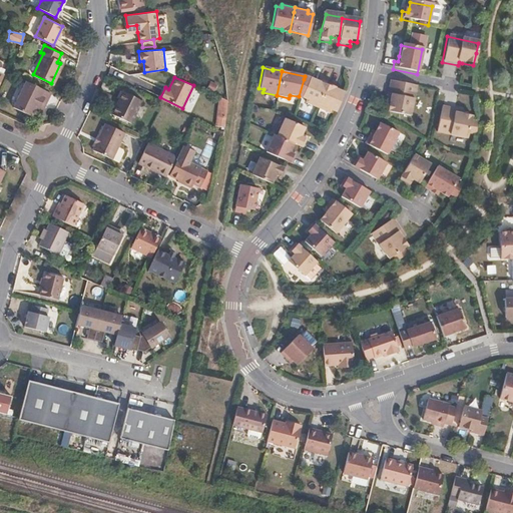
[(316,110),(326,88),(309,81),(304,79),(299,96),(298,99),(306,102),(304,105),(316,110)]
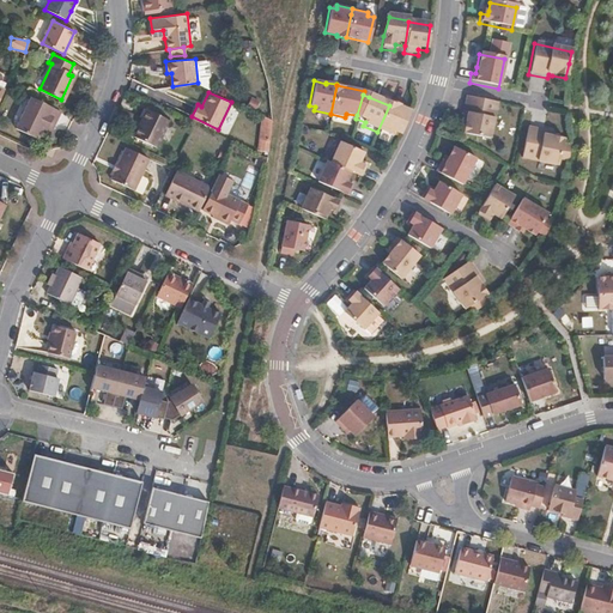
[(250,96),(246,105),(254,110),(259,101),(250,96)]
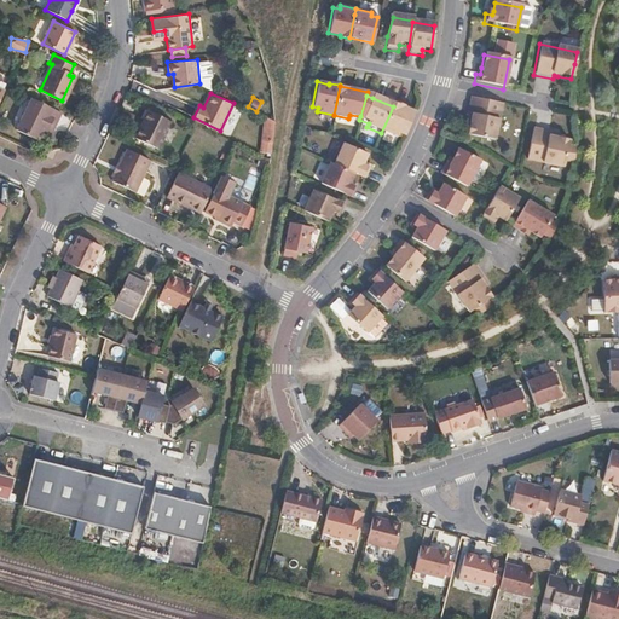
[(41,129),(45,131),(47,127),(52,129),(59,113),(30,98),(15,129),(36,140),(41,129)]
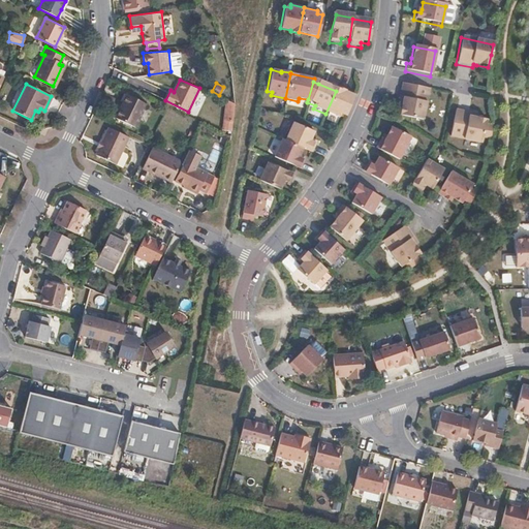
[(428,90),(401,85),(398,101),(401,102),(401,105),(398,117),(422,122),(428,90)]
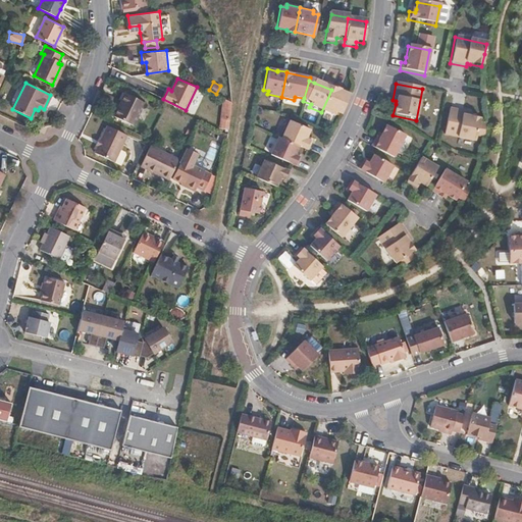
[(340,93),(331,89),(331,90),(321,112),(333,117),(335,115),(340,117),(349,98),(340,94),(340,93)]
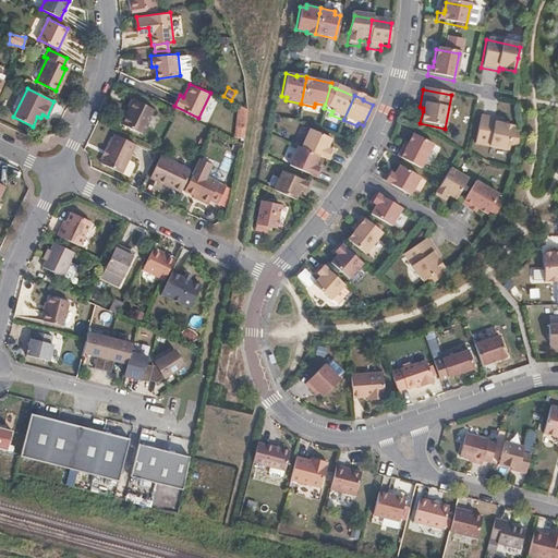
[(153,106),(134,97),(122,122),(141,131),(153,106)]
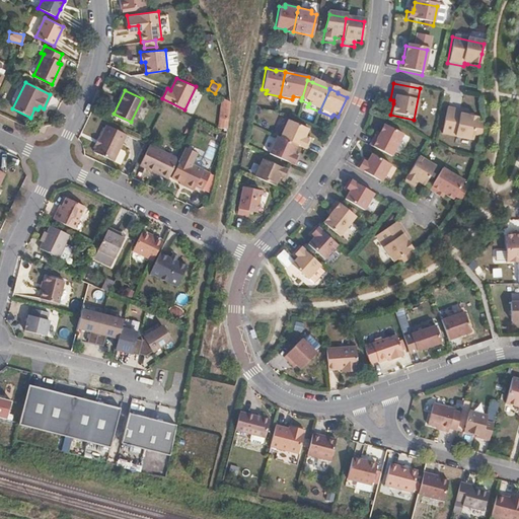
[(218,128),(228,128),(229,98),(219,98),(218,128)]
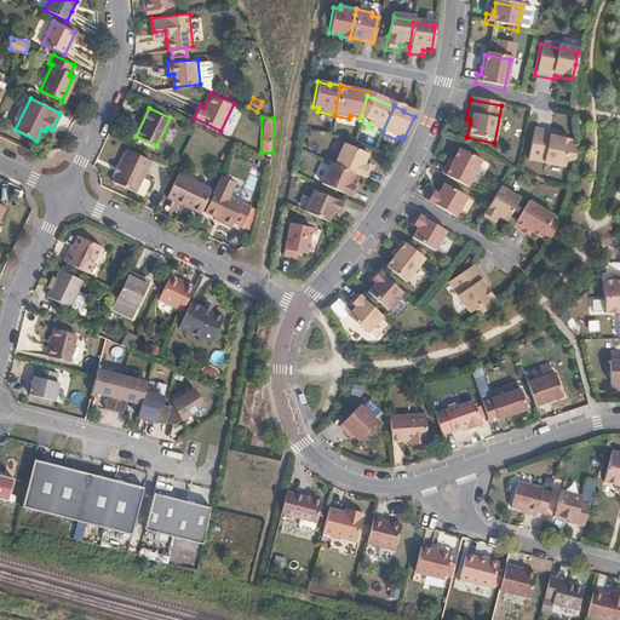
[(563,170),(564,164),(568,149),(569,143),(556,141),(551,139),(552,135),(533,131),(526,162),(563,170)]
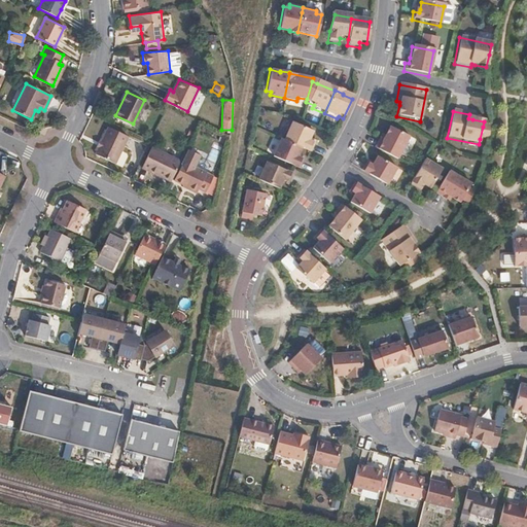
[(283,142),(301,150),(309,154),(314,143),(308,141),(311,133),(291,124),(283,142)]
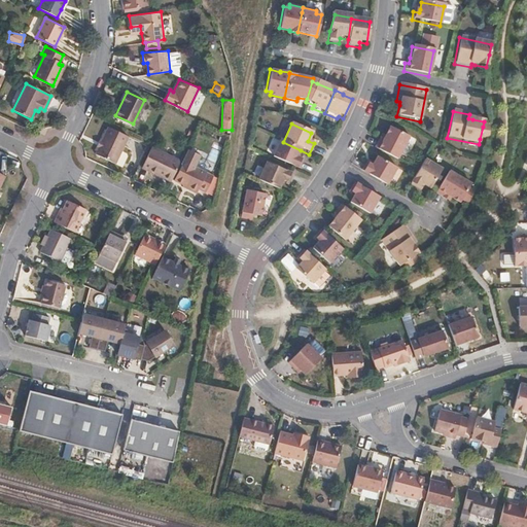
[(114,163),(128,136),(107,126),(94,152),(114,163)]
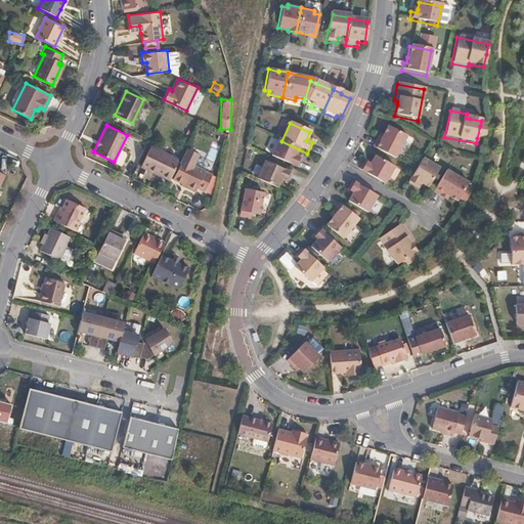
[(477,138),(484,139),(485,127),(480,126),(477,138)]
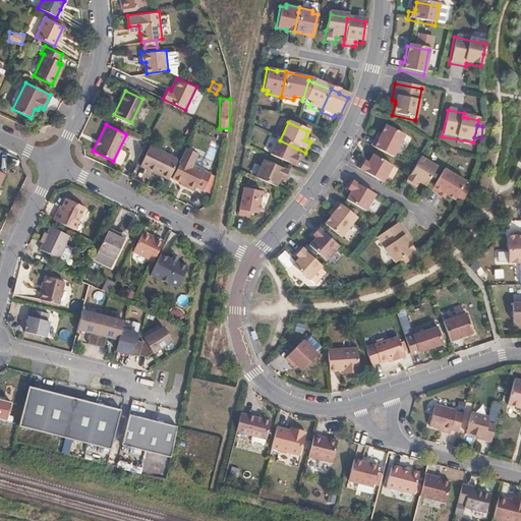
[(372,140),(369,148),(391,159),(403,136),(385,126),(380,136),(377,142),(372,140)]
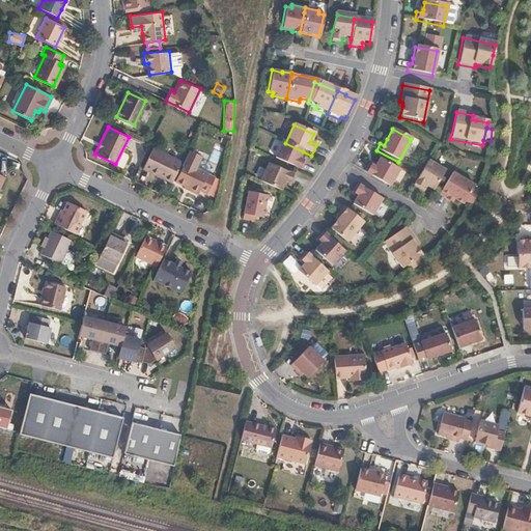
[(285,143),(282,142),(275,161),(301,172),(306,162),(300,159),(303,151),(285,143)]
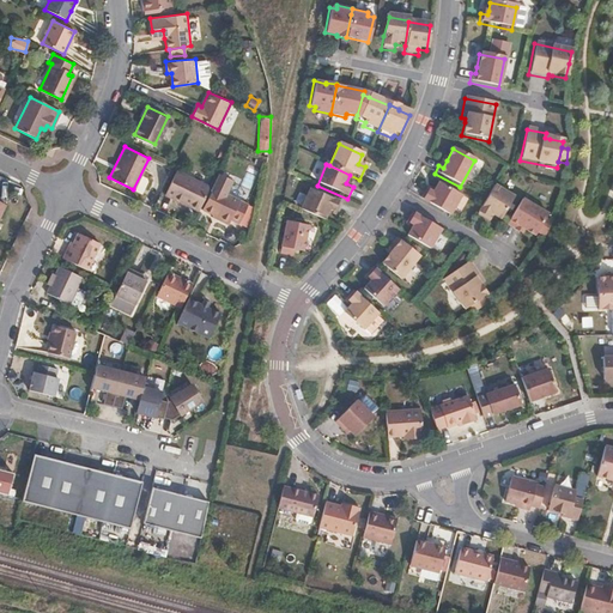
[(199,210),(210,187),(175,170),(163,194),(181,202),(182,201),(199,210)]
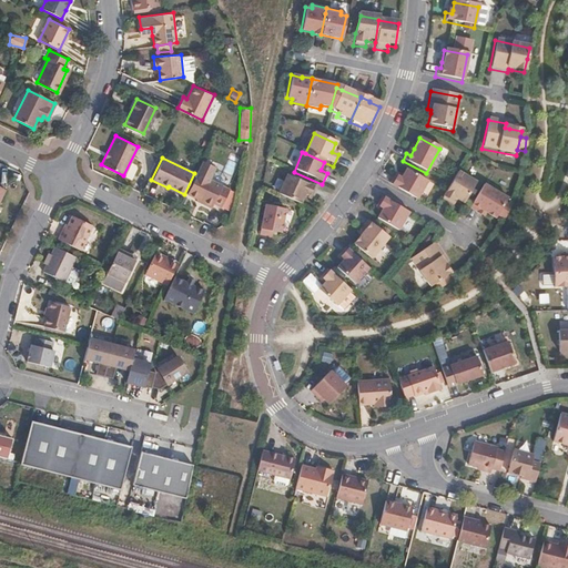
[(221,205),(229,189),(209,179),(215,166),(203,161),(188,192),(196,198),(212,204),(213,202),(221,205)]
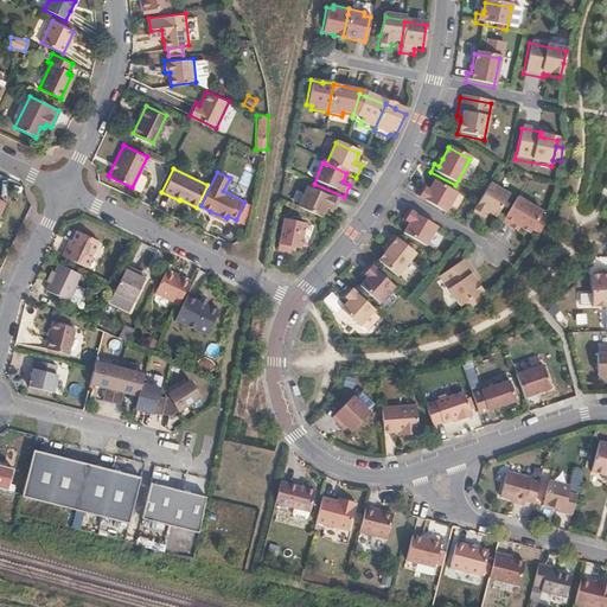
[(13,189),(0,181),(0,212),(1,213),(13,189)]
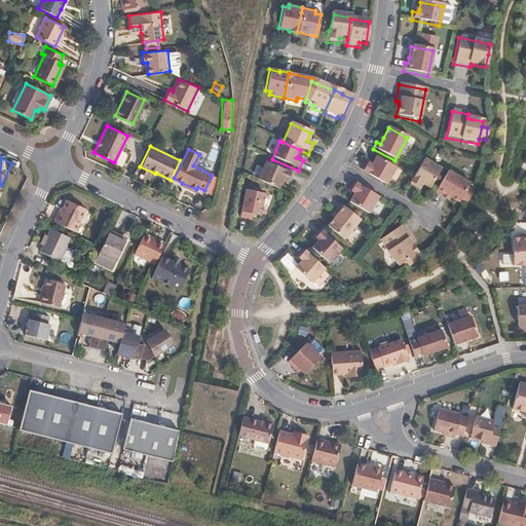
[(364,164),(360,172),(384,186),(395,168),(375,158),(371,164),(369,167),(364,164)]
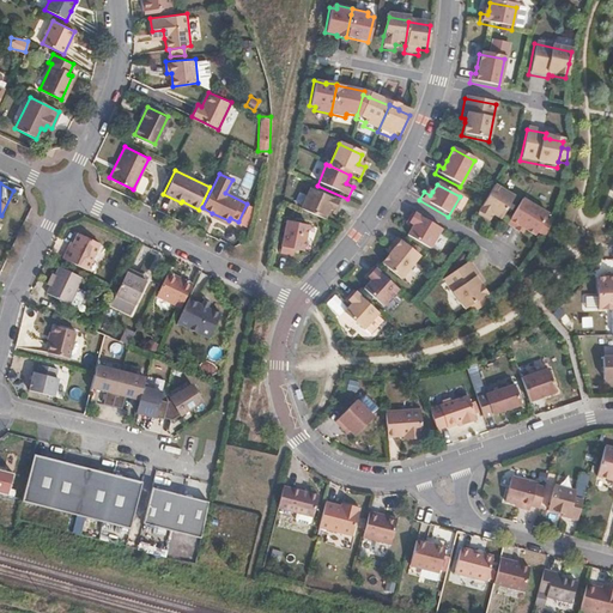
[(513,199),(492,187),(485,200),(475,216),(484,220),(487,213),(491,217),(499,222),(513,199)]
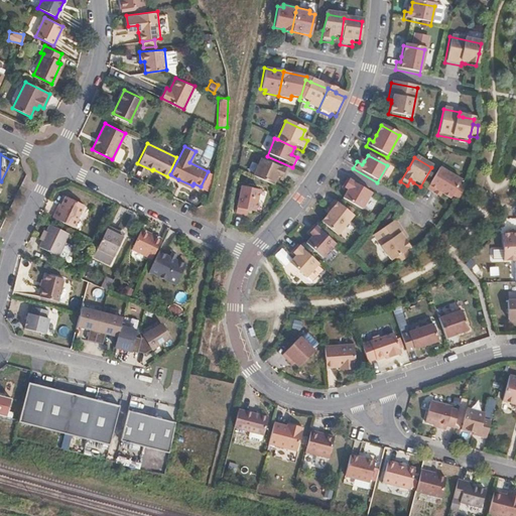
[(245,175),(266,184),(269,177),(274,179),(279,169),(254,158),(252,161),(252,162),(245,175)]
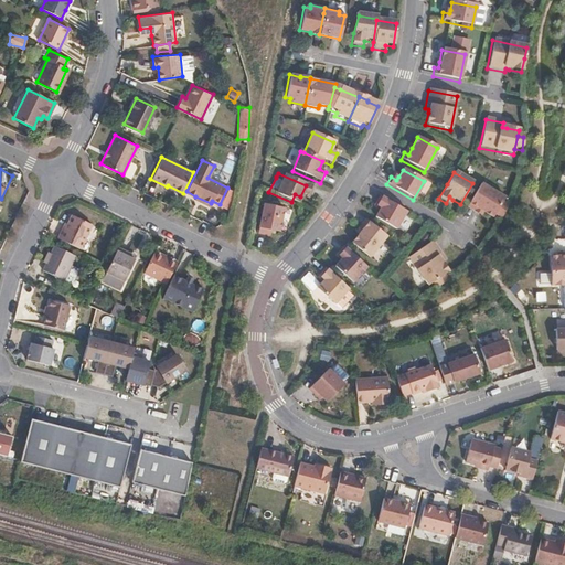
[(492,220),(494,215),(502,203),(504,200),(480,185),(467,209),(475,213),(477,210),(482,213),(492,220)]
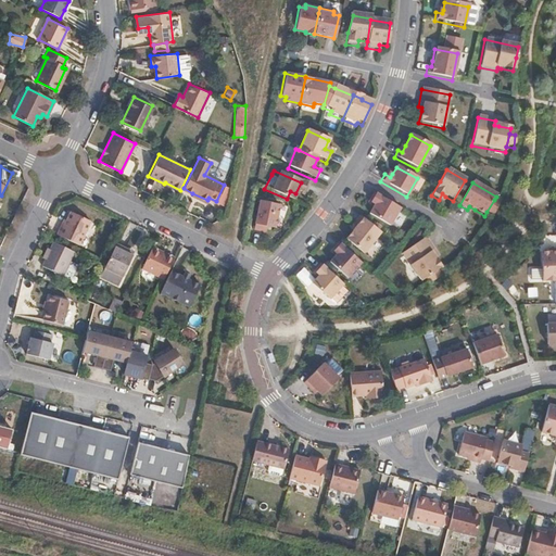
[(206,202),(207,200),(192,193),(191,196),(206,202)]
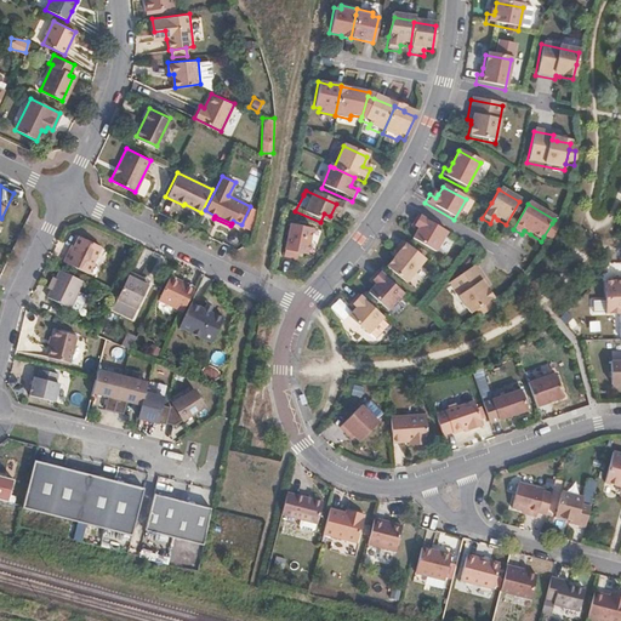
[(445,234),(416,217),(411,226),(417,229),(415,232),(411,240),(434,254),(445,234)]
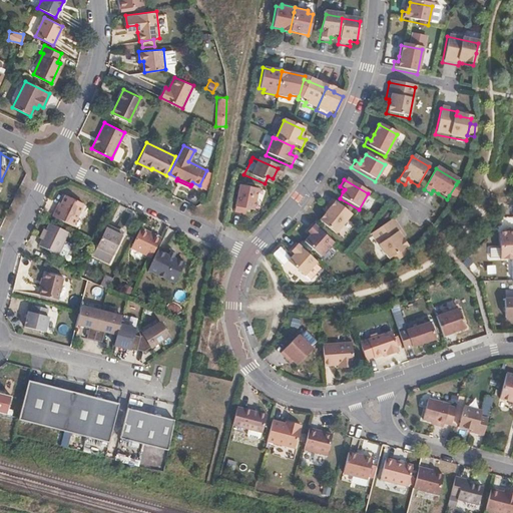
[(449,195),(455,199),(460,187),(456,184),(449,195)]
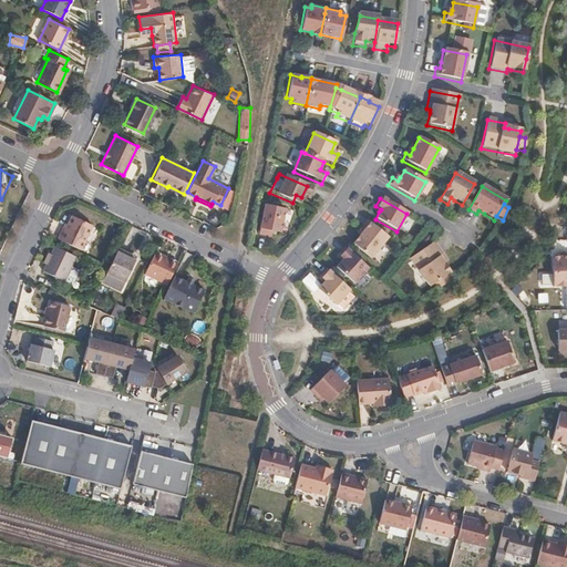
[(279,235),(282,212),(263,207),(257,237),(270,239),(270,234),(279,235)]
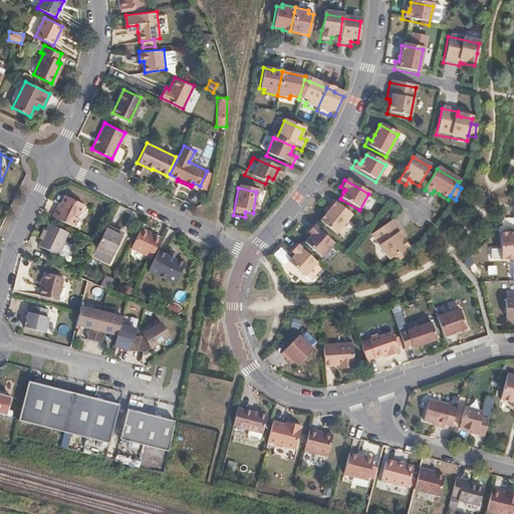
[(73,222),(84,200),(67,191),(60,205),(57,204),(54,213),(73,222)]
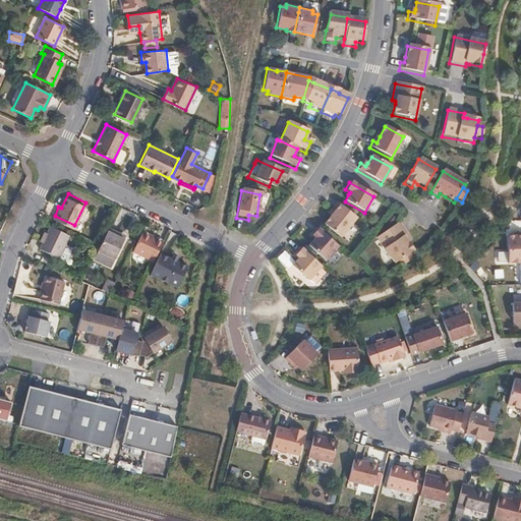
[(354,219),(336,204),(331,210),(333,212),(330,217),(323,226),(339,239),(354,219)]
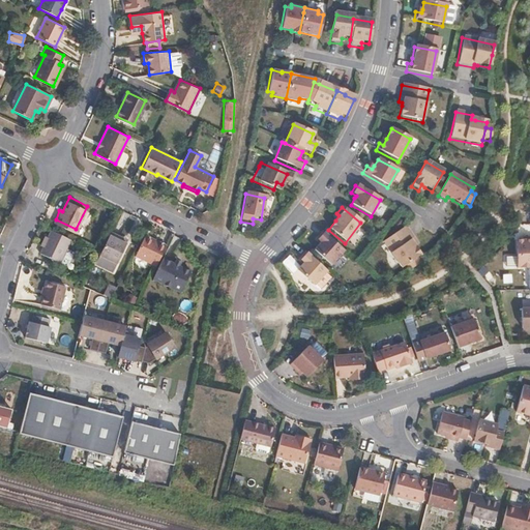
[(401,269),(405,266),(415,259),(420,256),(413,245),(411,243),(414,241),(405,227),(382,242),(401,269)]
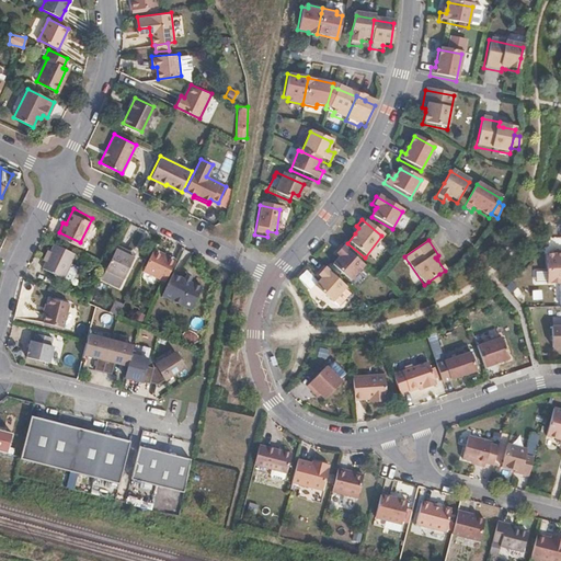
[(49,251),(44,262),(41,270),(69,283),(77,267),(68,263),(73,255),(53,245),(49,251)]
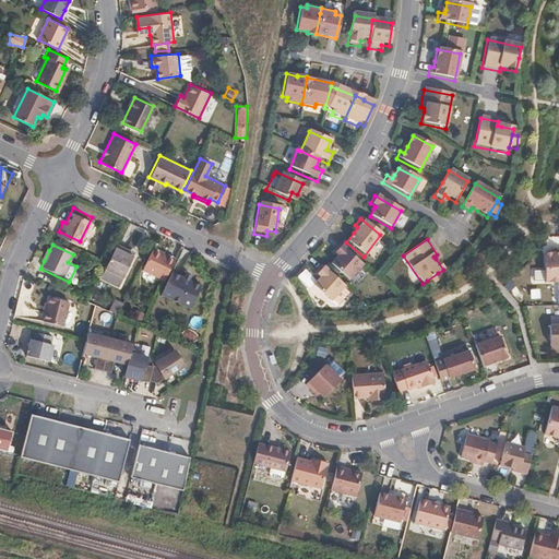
[(117,245),(115,248),(132,257),(134,253),(117,245)]
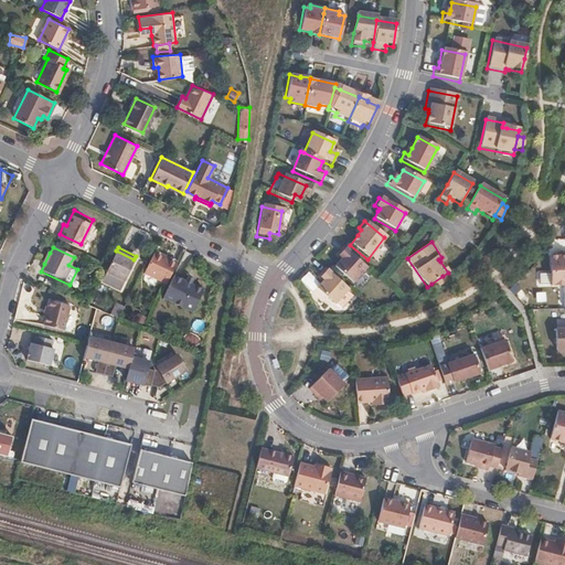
[(365,268),(343,248),(337,255),(342,259),(339,262),(333,268),(352,285),(365,268)]
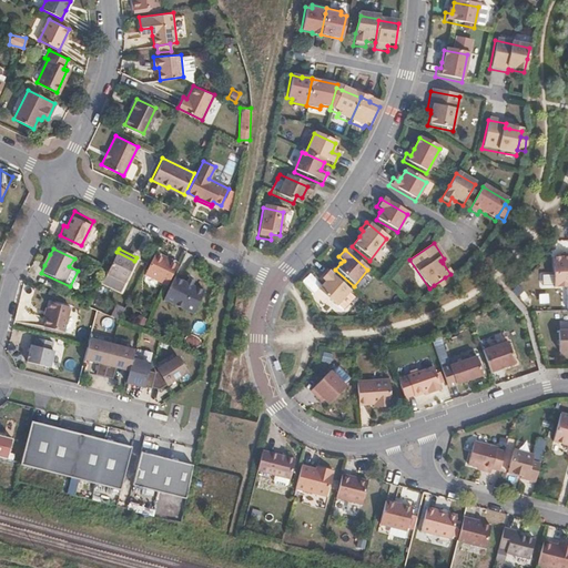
[(567,251),(566,252),(565,254),(554,254),(555,284),(567,283),(567,251)]
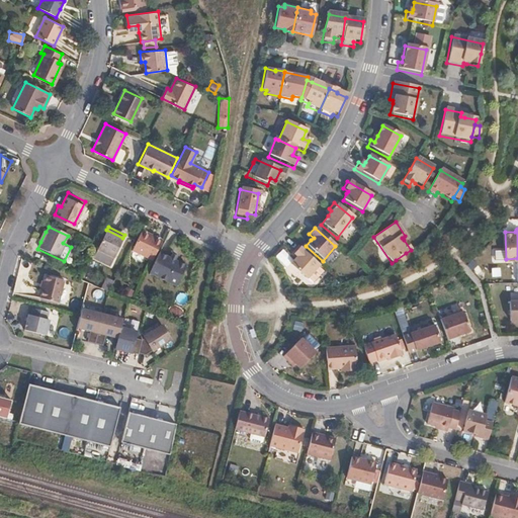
[(113,257),(122,238),(106,230),(97,249),(113,257)]
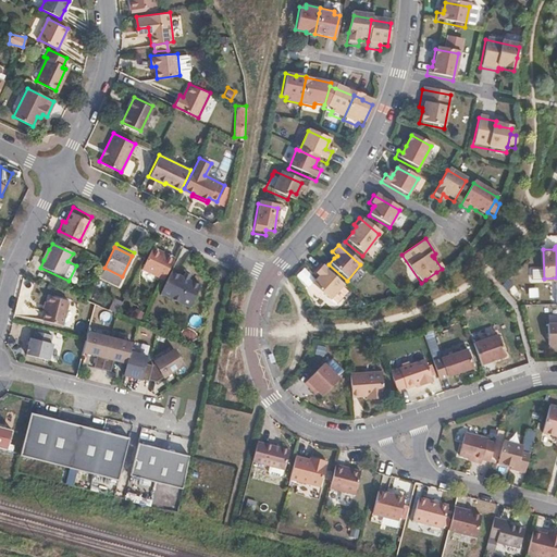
[(163,280),(173,258),(151,247),(140,268),(163,280)]
